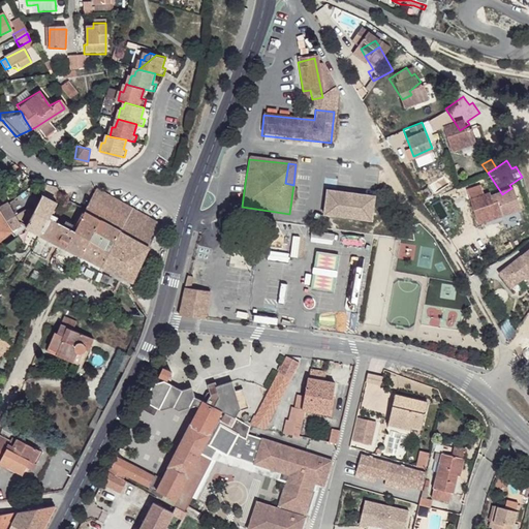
[(375,192),(329,185),(324,209),(372,216),(375,192)]
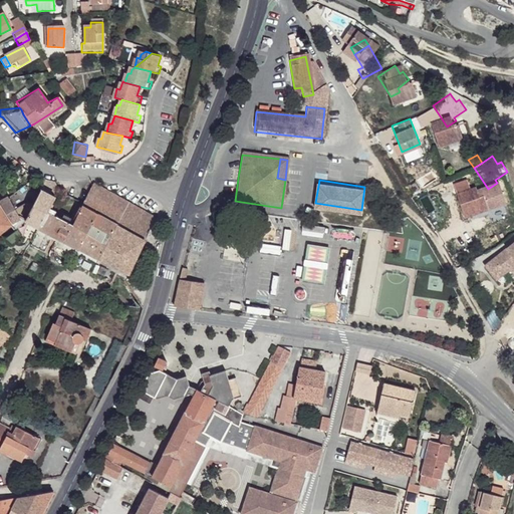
[(43,185),(40,190),(54,198),(57,191),(57,183),(43,185)]
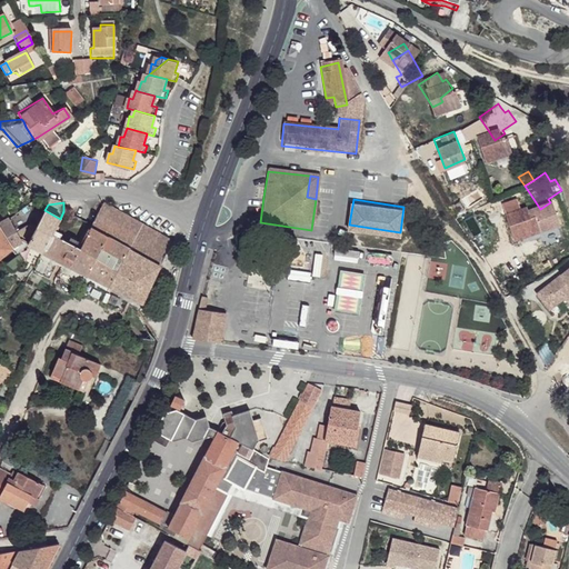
[(129,250),(109,288),(141,306),(172,242),(103,205),(92,226),(90,230),(129,250)]
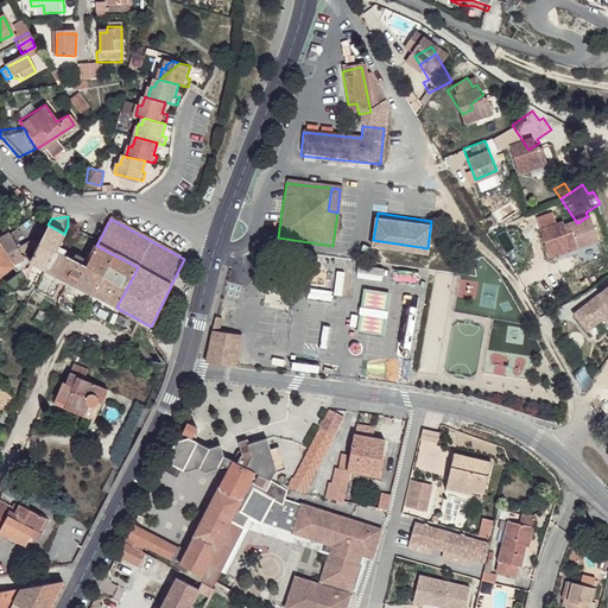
[(29,260),(29,261),(46,272),(58,247),(67,234),(64,234),(48,225),(38,244),(29,260)]
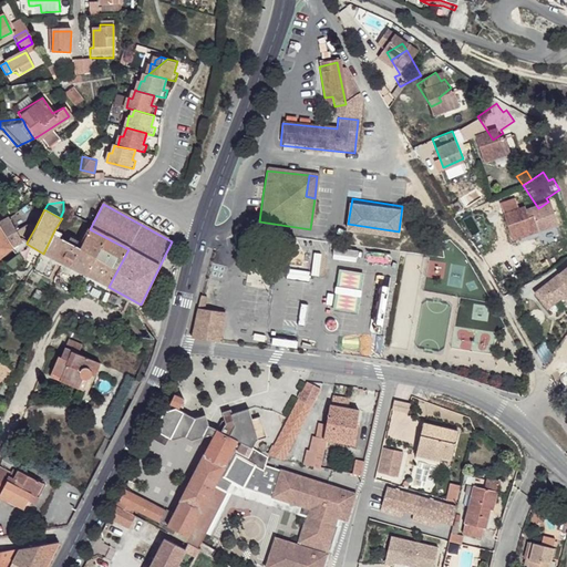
[(0,223),(0,228),(13,248),(17,253),(26,247),(27,244),(27,243),(35,227),(30,225),(17,233),(10,222),(11,219),(10,218),(0,223)]
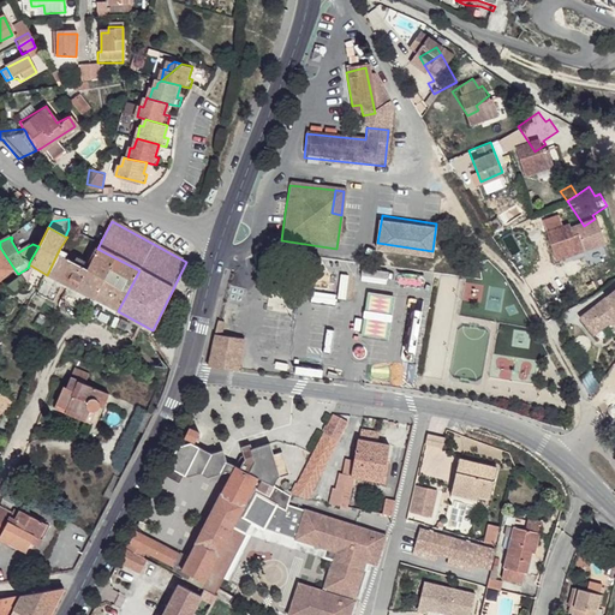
[(0,281),(15,269),(0,248),(0,281)]
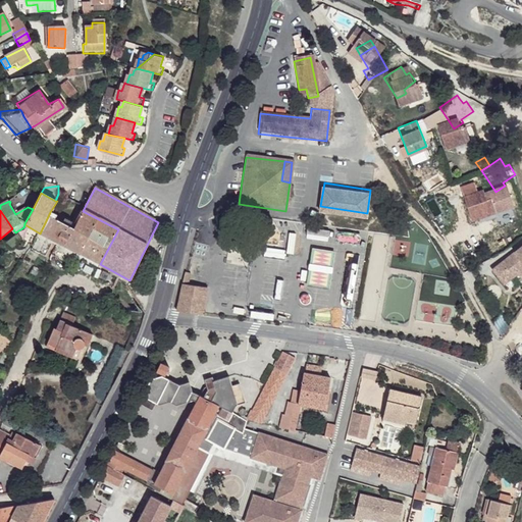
[(74,228),(65,246),(100,264),(118,229),(83,211),(74,228)]
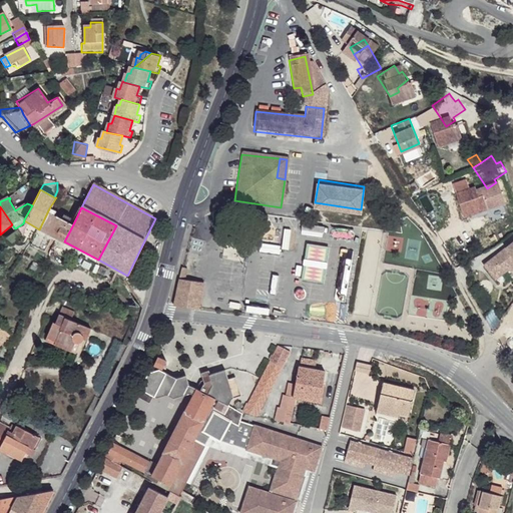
[(49,208),(39,229),(47,233),(56,215),(54,214),(55,211),(49,208)]
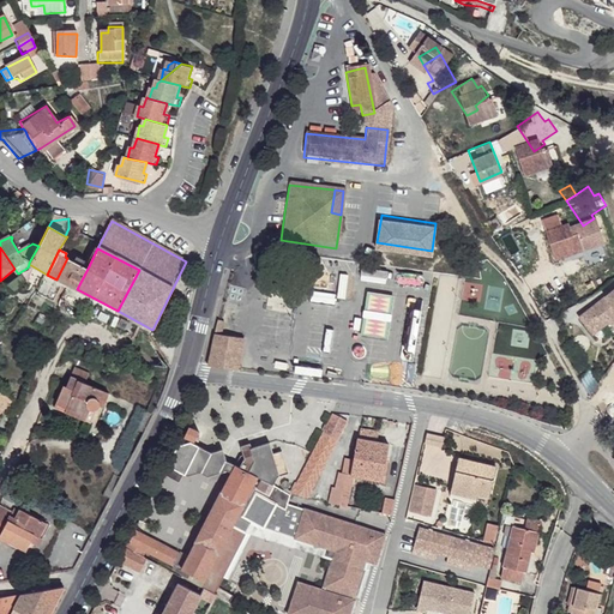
[(67,258),(56,280),(77,289),(88,269),(67,258)]
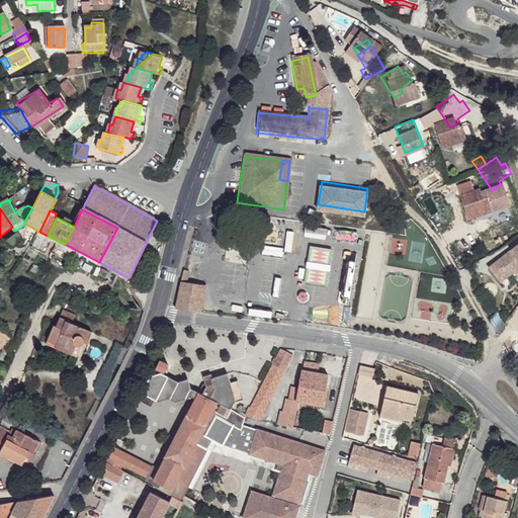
[(517,241),(493,263),(505,277),(510,272),(513,270),(517,274),(517,272),(517,241)]
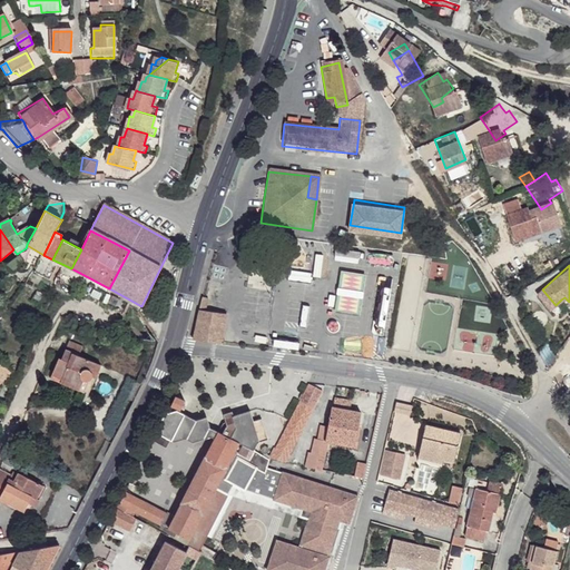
[(542,290),(534,296),(548,312),(556,305),(542,290)]
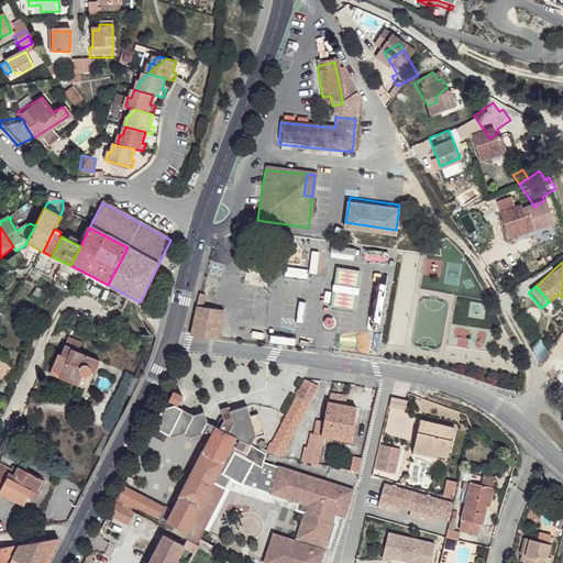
[(207,293),(201,293),(198,307),(203,307),(207,293)]
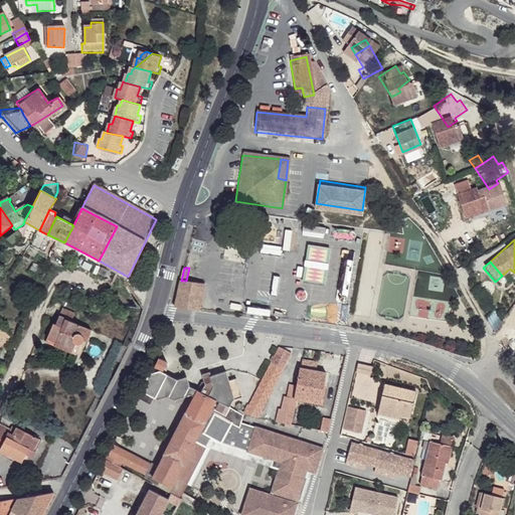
[(181,281),(178,293),(202,297),(204,284),(186,281),(181,281)]
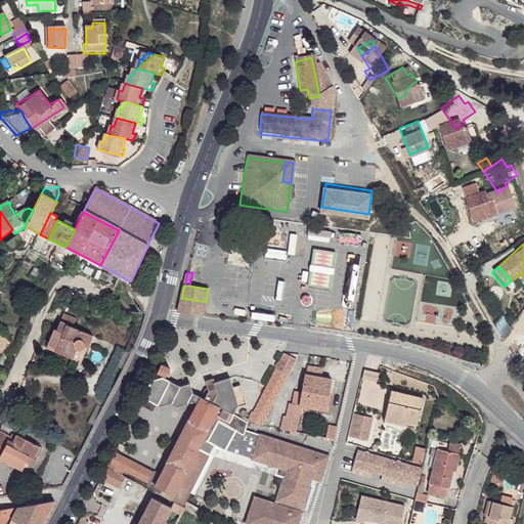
[(181,298),(178,313),(204,317),(206,302),(181,298)]
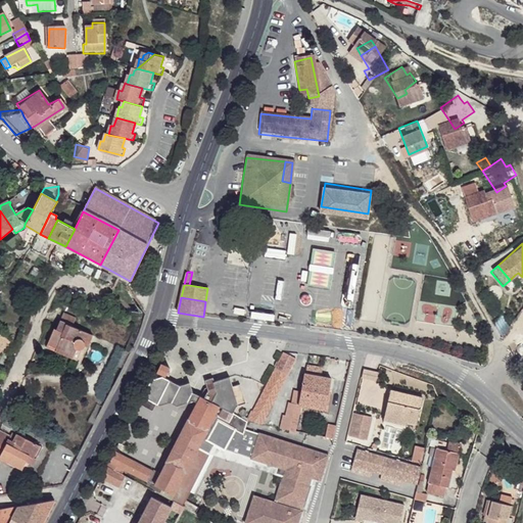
[(65,312),(62,320),(74,325),(78,318),(65,312)]
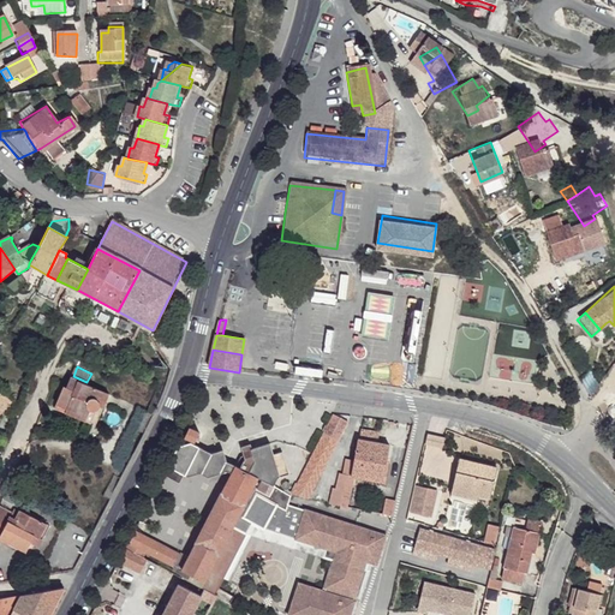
[(66,384),(55,406),(66,412),(69,407),(88,417),(93,408),(96,410),(97,410),(99,408),(101,405),(108,392),(87,382),(73,376),(69,386),(66,384)]
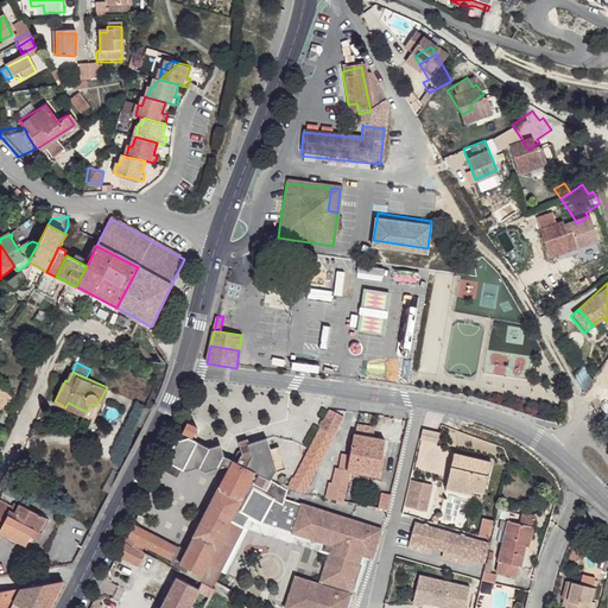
[(0,412),(14,398),(0,385),(0,412)]
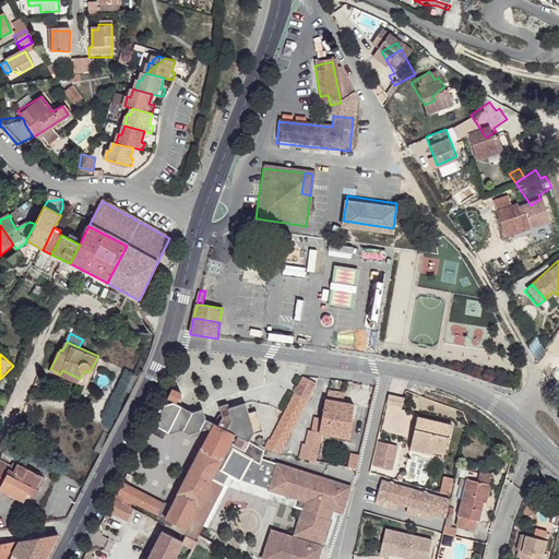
[(542,361),(538,367),(543,371),(543,370),(547,373),(550,370),(542,361)]
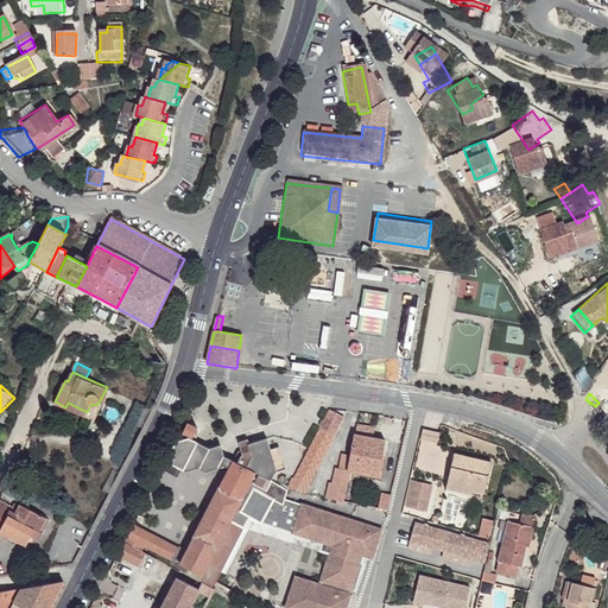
[(301,464),(290,486),(304,493),(343,418),(328,411),(301,464)]
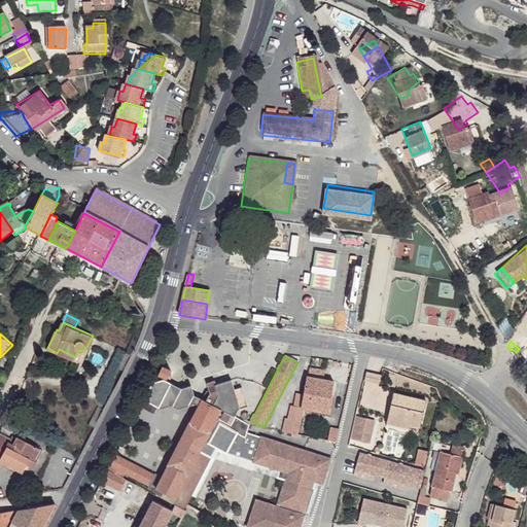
[(116,373),(123,376),(131,360),(125,357),(116,373)]
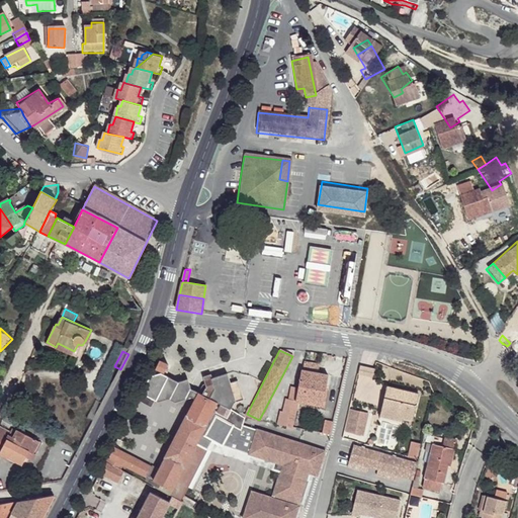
[(157,370),(165,374),(170,366),(161,362),(157,370)]
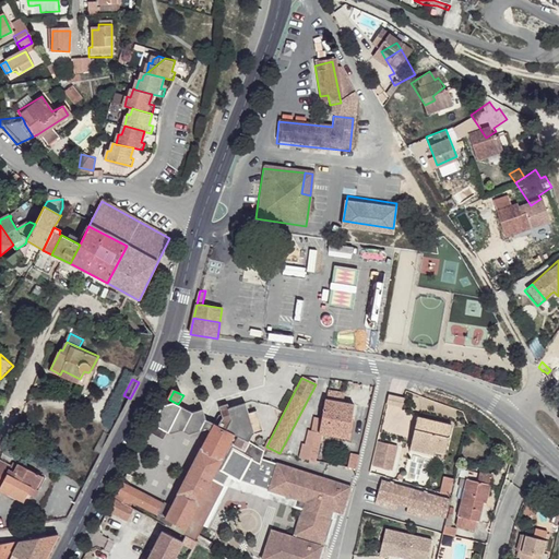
[(326,391),(324,401),(341,404),(343,394),(326,391)]
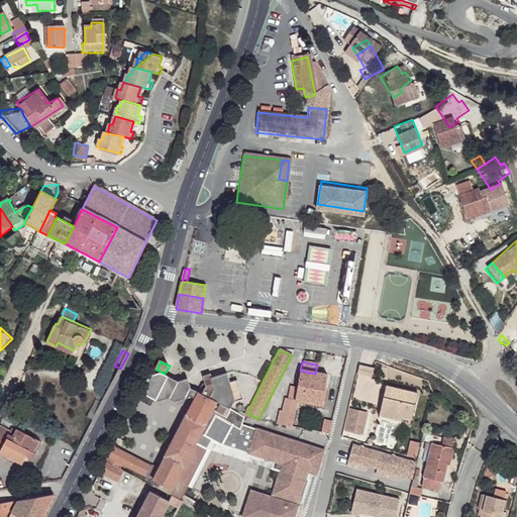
[(153,371),(141,394),(162,404),(167,402),(175,406),(188,400),(194,404),(199,394),(164,376),(153,371)]
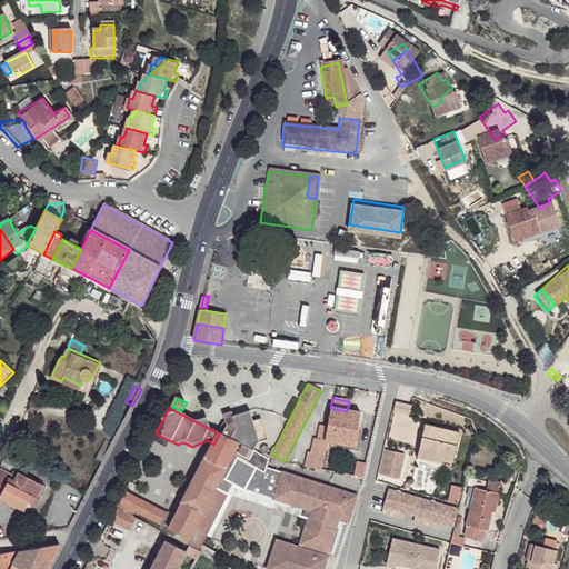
[(325,428),(321,441),(325,441),(332,443),(333,438),(352,442),(356,427),(358,413),(347,411),(330,408),(328,408),(325,428)]
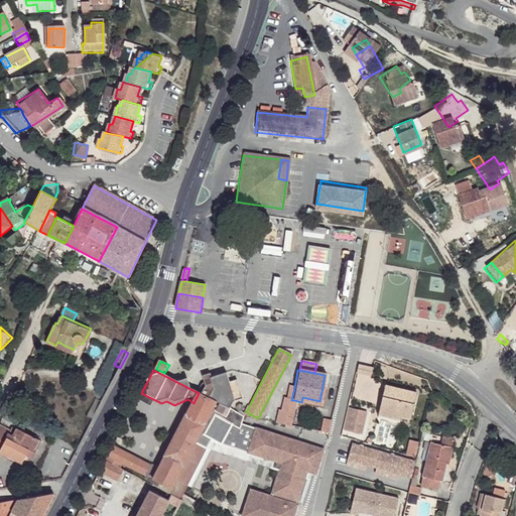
[(201,388),(199,393),(217,402),(221,405),(226,406),(233,403),(239,391),(235,382),(229,384),(225,377),(212,384),(210,381),(202,383),(205,387),(201,388)]
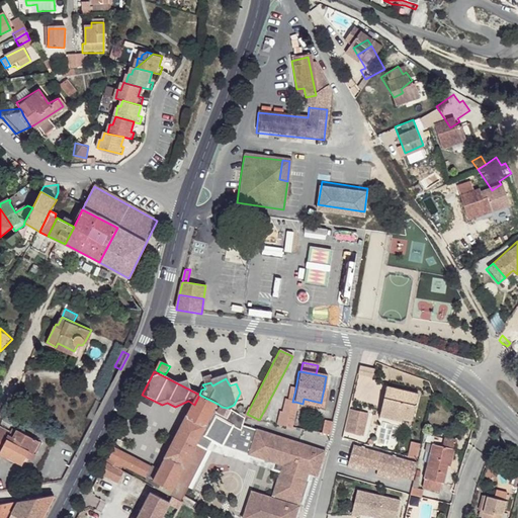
[(386,387),(382,410),(405,414),(404,417),(415,419),(419,395),(386,387)]
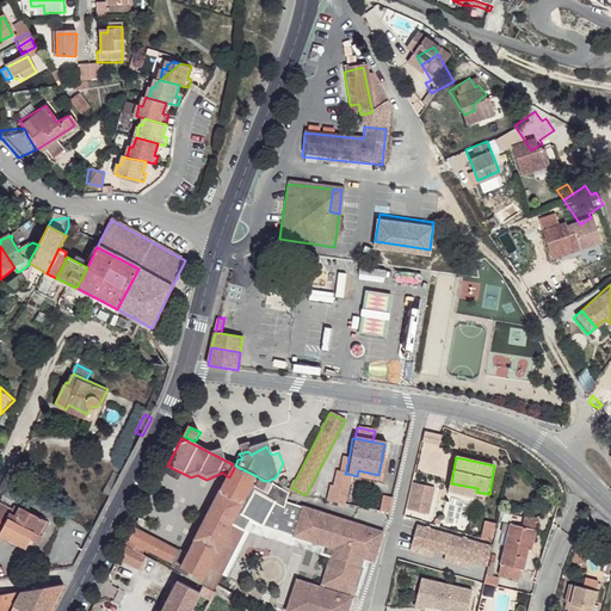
[(326,486),(323,499),(343,503),(349,474),(345,474),(349,460),(340,458),(337,473),(333,471),(329,487),(326,486)]
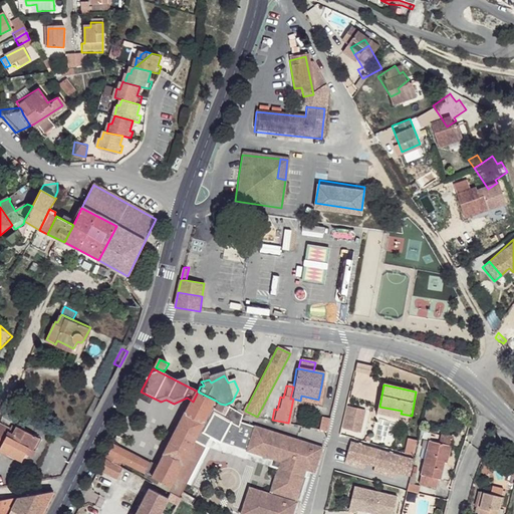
[(300,401),(299,402),(321,407),(325,387),(321,386),(318,400),(301,396),(300,401)]
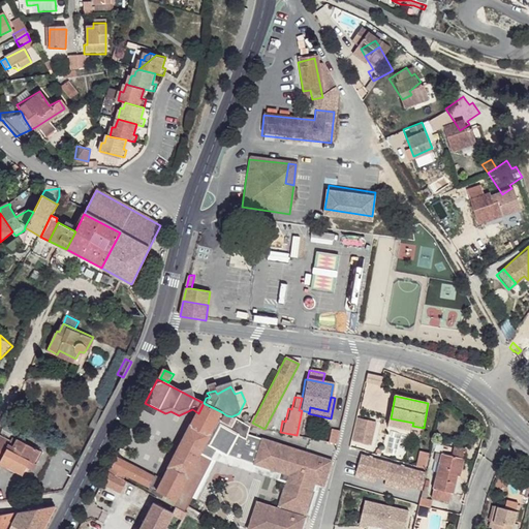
[(245,401),(239,413),(248,409),(245,401)]
